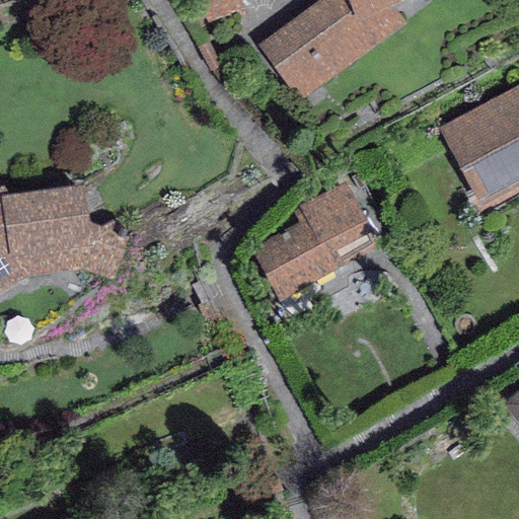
[(395,0),(314,0),(255,45),(304,98),(357,57),(404,21),(389,3),(395,0)]
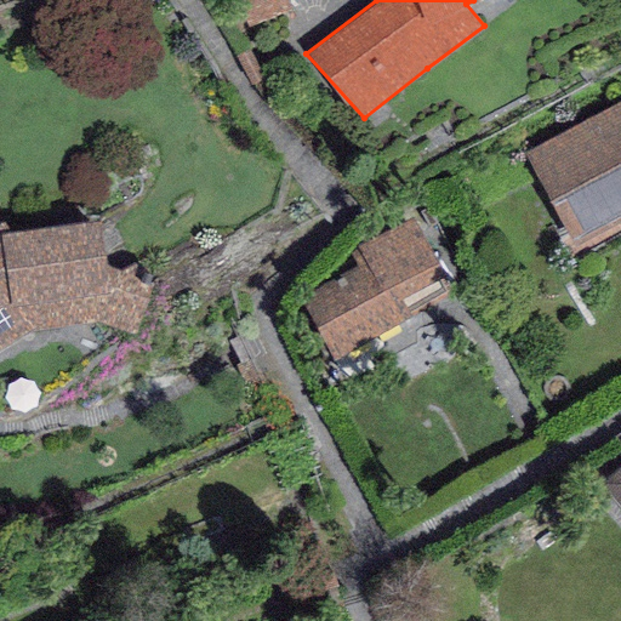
[(620,98),(525,151),(580,261),(620,238),(620,98)]
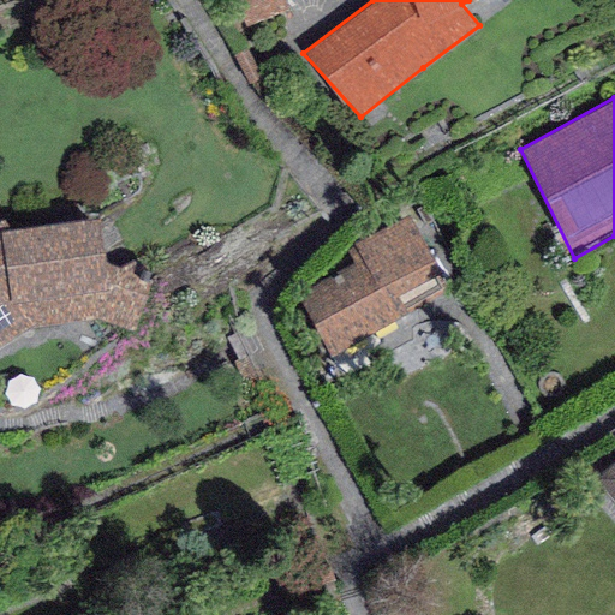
[(352,242),(354,244),(344,250),(352,263),(298,292),(330,353),(451,290),(410,212),(352,242)]
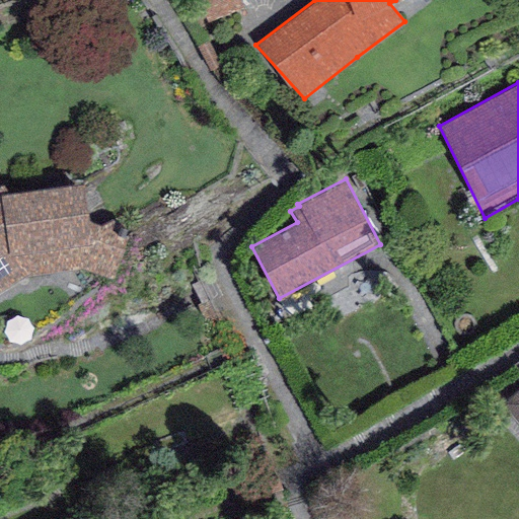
[(0,289),(23,276),(81,269),(113,278),(125,233),(89,223),(83,181),(2,193),(1,184),(0,184),(0,289)]
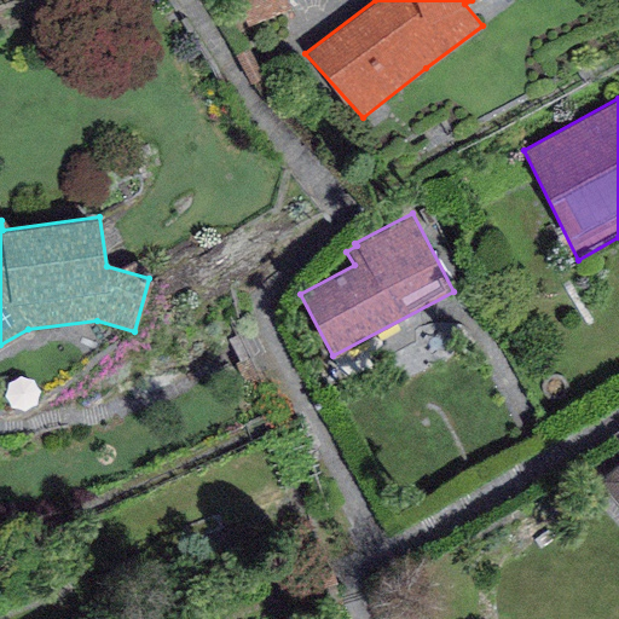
[(618,462),(597,480),(618,504),(618,462)]
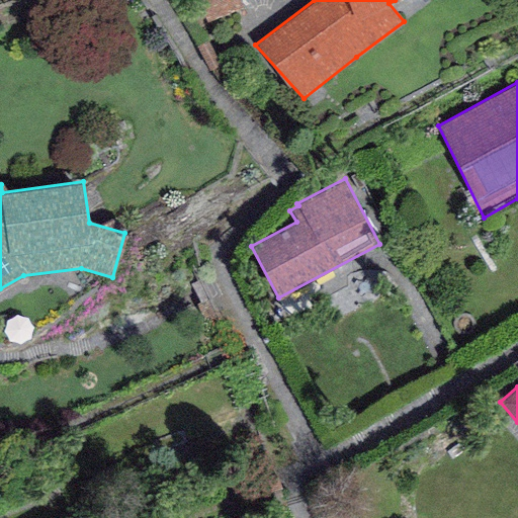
All buildings are outlined.
